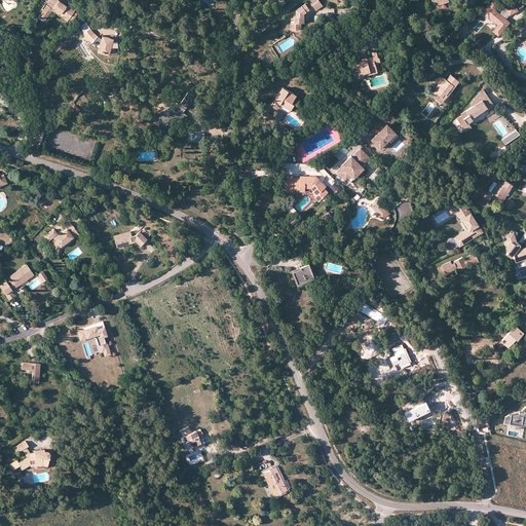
[(44,21),(52,10),(53,8),(69,19),(74,11),(67,6),(59,0),(49,0),(38,15),(44,21)]
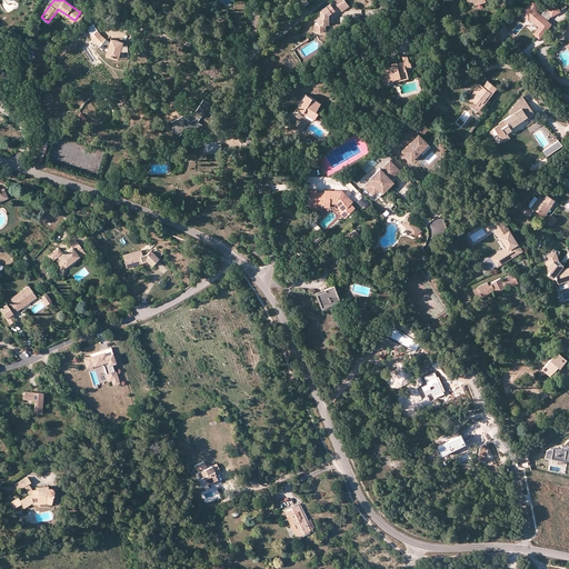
[(338,8),(340,10),(341,11),(348,7),(343,0),(333,0),(319,10),(319,18),(317,18),(317,25),(312,25),(312,32),(321,32),(321,31),(325,31),(325,25),(328,25),(328,18),(327,15),(332,11),(338,8)]
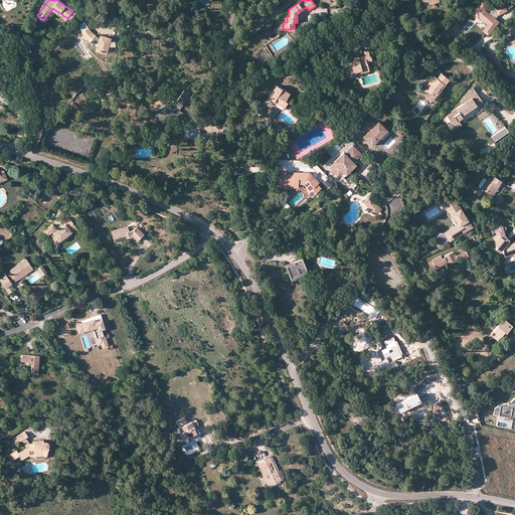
[(488,5),(481,0),(480,0),(471,13),(478,18),(479,17),(488,24),(487,26),(491,30),(497,22),(493,18),(494,16),(506,10),(502,3),(494,7),(489,14),(484,10),(488,5)]
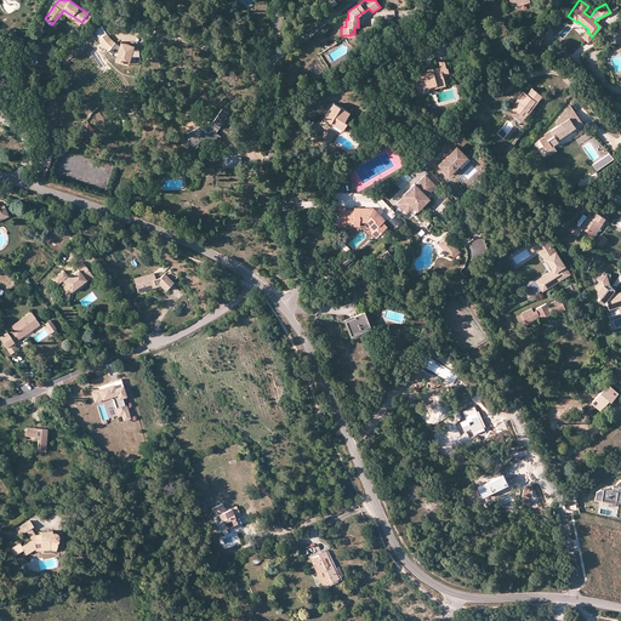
[(83,3),(79,7),(87,13),(91,9),(83,3)]
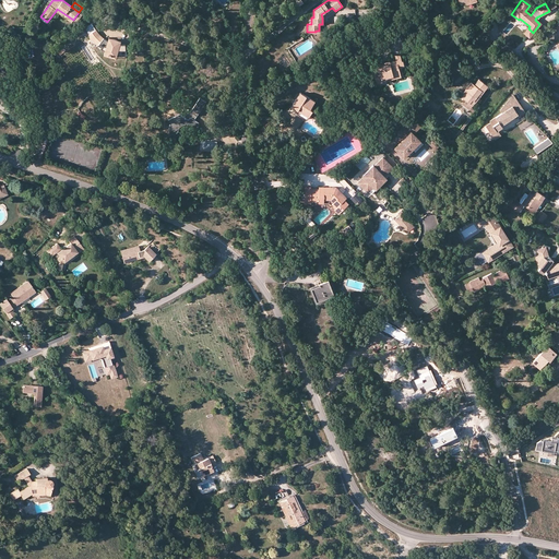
[(322,18),(334,10),(332,8),(326,11),(321,14),(322,18)]
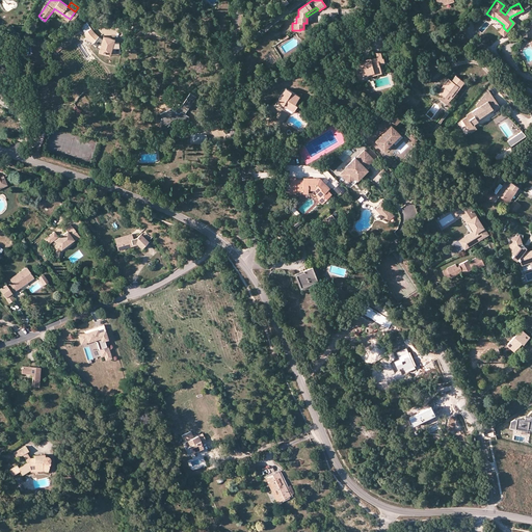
[(68,22),(70,19),(54,8),(53,10),(68,22)]
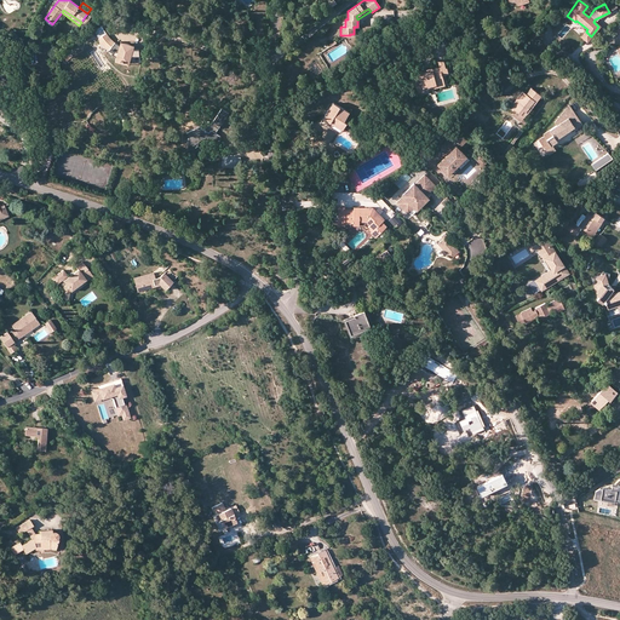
[(92,17),(87,13),(81,22),(86,26),(92,17)]
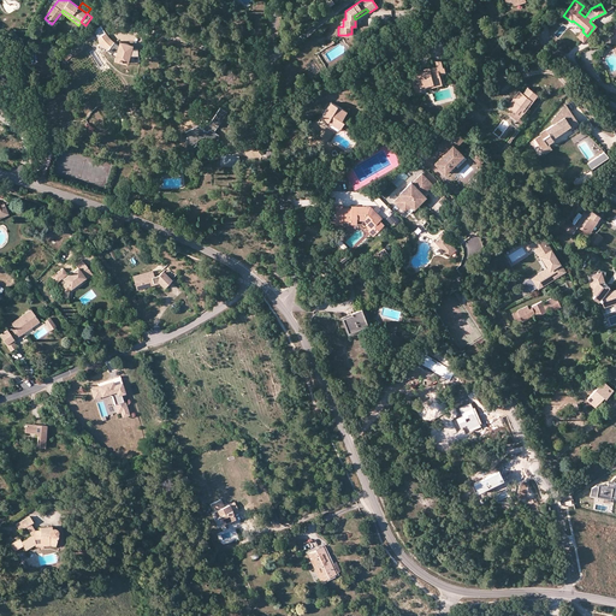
[(123,63),(128,65),(129,63),(129,60),(134,61),(138,61),(137,48),(134,48),(132,48),(132,47),(131,47),(131,45),(119,40),(118,45),(114,42),(113,41),(111,40),(108,39),(107,36),(106,35),(106,34),(105,34),(105,33),(98,39),(99,40),(100,42),(101,43),(102,45),(104,46),(105,47),(107,48),(108,49),(107,52),(107,53),(108,53),(110,54),(111,55),(112,55),(112,57),(113,57),(114,58),(116,58),(113,60),(119,61),(123,63)]
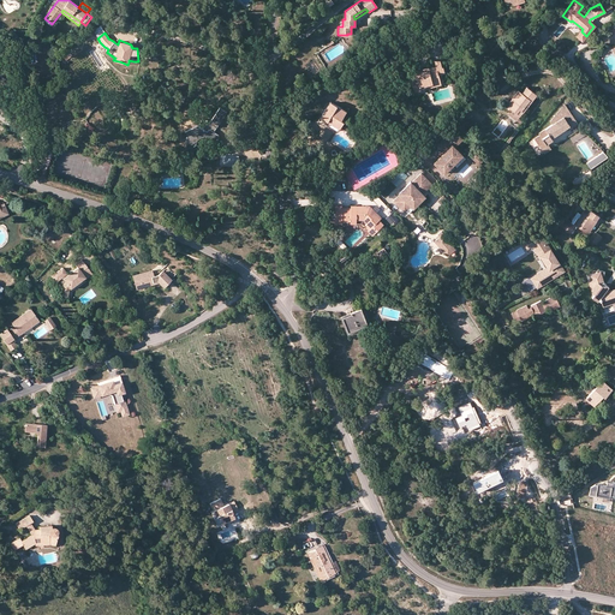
[(433,46),(445,43),(442,34),(430,36),(433,46)]
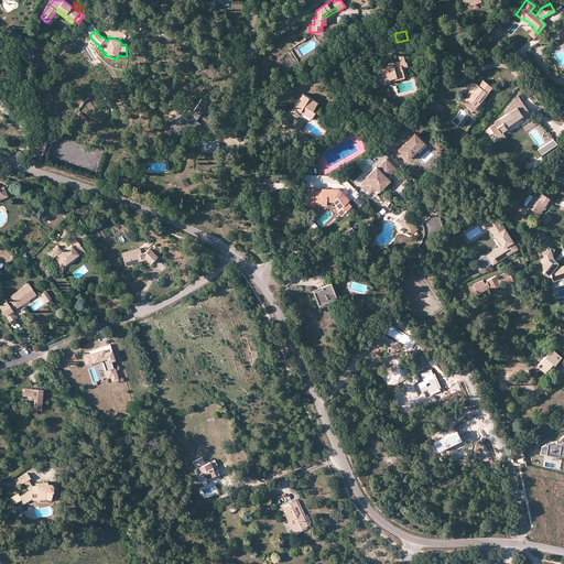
[(382,69),(382,68),(377,69),(380,85),(386,84),(384,78),(405,74),(404,69),(409,67),(408,63),(407,63),(404,56),(400,57),(401,63),(396,64),(396,66),(382,69)]
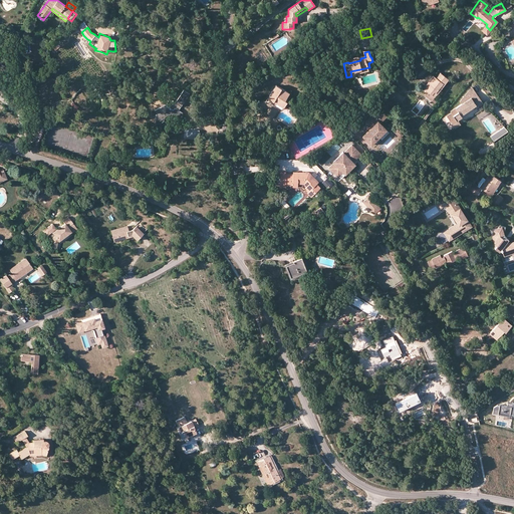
[(370,71),(369,67),(350,71),(351,76),(370,71)]
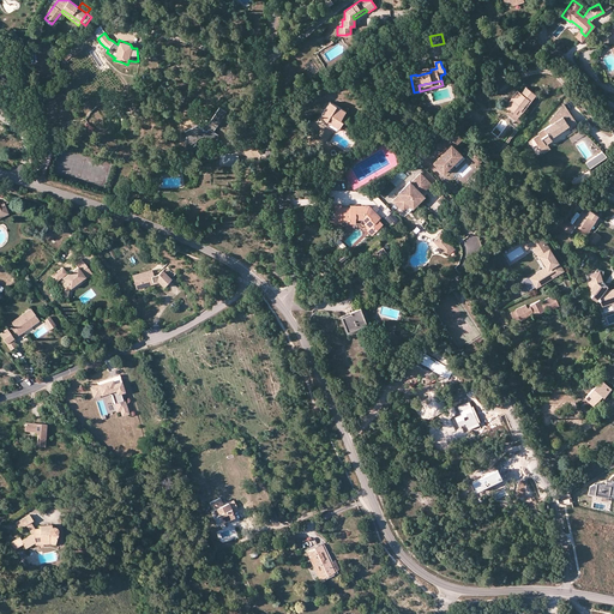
[(527,103),(528,104),(536,95),(527,86),(521,92),(518,90),(504,107),(509,110),(510,109),(515,113),(518,108),(521,110),(527,103)]
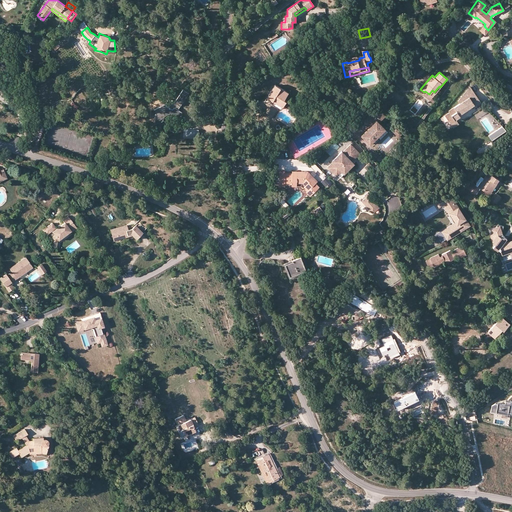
[(271,96),(282,104),(285,100),(283,98),(287,91),(274,83),(265,95),(270,98),(271,96)]
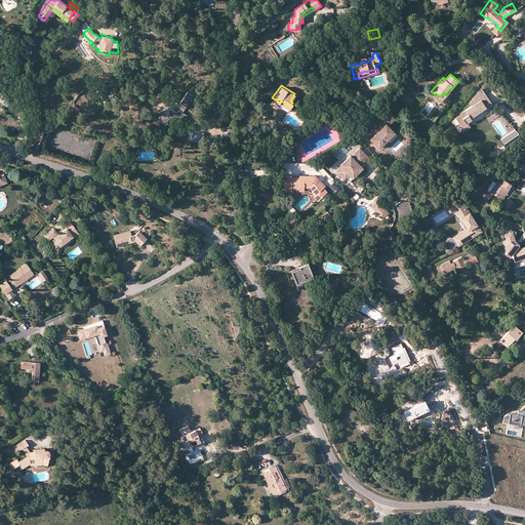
[(443,99),(451,89),(450,88),(445,94),(443,92),(440,96),(443,99)]
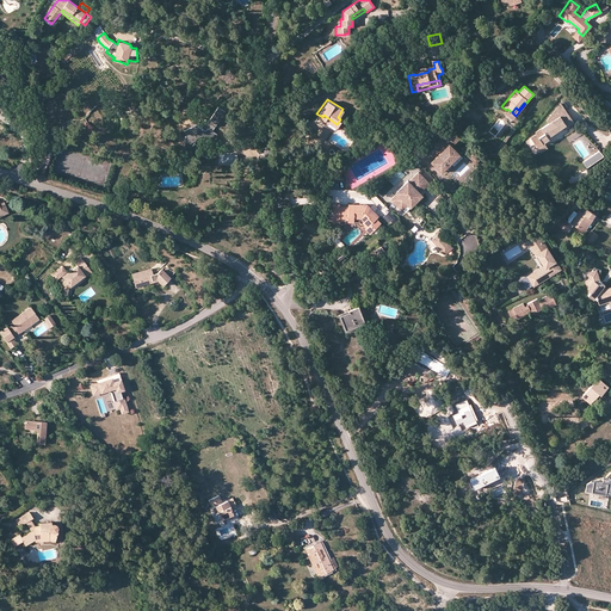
[(547,121),(549,124),(536,134),(537,135),(532,139),(538,147),(543,143),(543,144),(544,142),(549,140),(548,137),(566,125),(567,127),(573,122),(561,104),(547,121)]
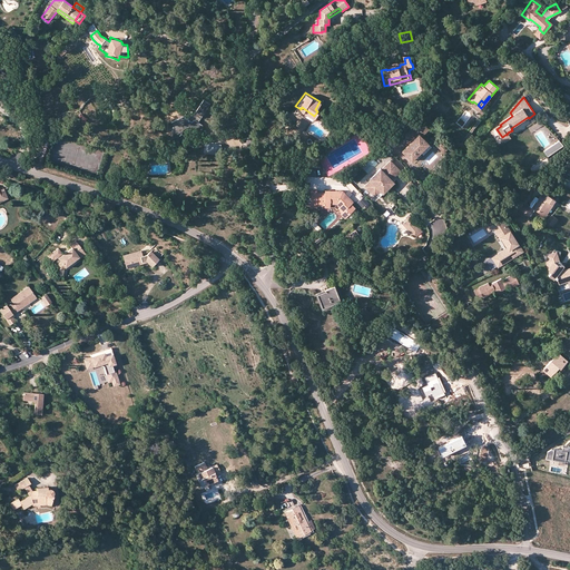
[(182,131),(187,127),(203,136),(204,126),(202,124),(212,104),(203,99),(195,114),(188,110),(185,118),(183,117),(170,123),(172,125),(170,140),(175,140),(182,140),(182,131)]
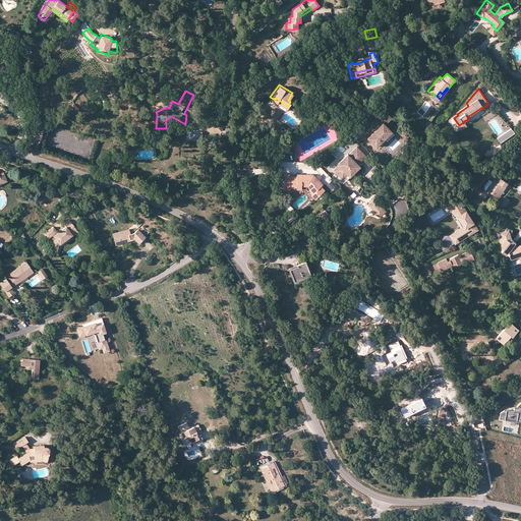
[(285,109),(287,106),(276,98),(275,100),(270,97),(269,99),(285,109)]
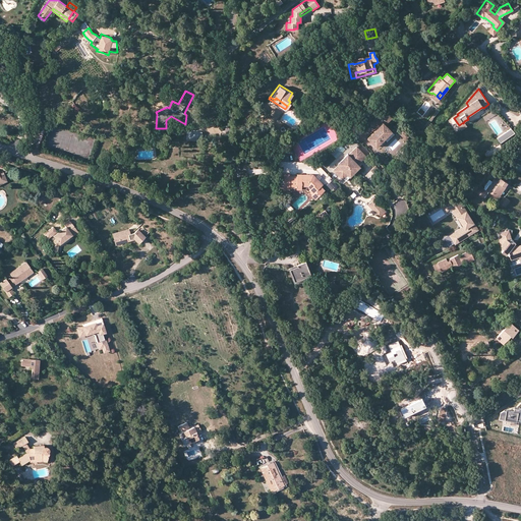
[(385,124),(391,118),(381,108),(374,115),(383,122),(367,138),(377,147),(391,131),(385,124)]
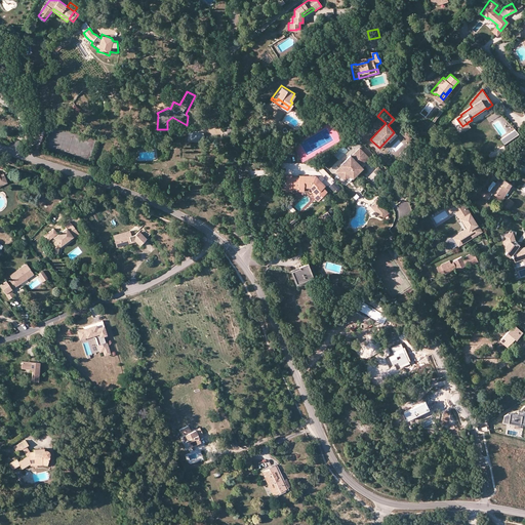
[(458,133),(462,131),(456,118),(452,120),(458,133)]
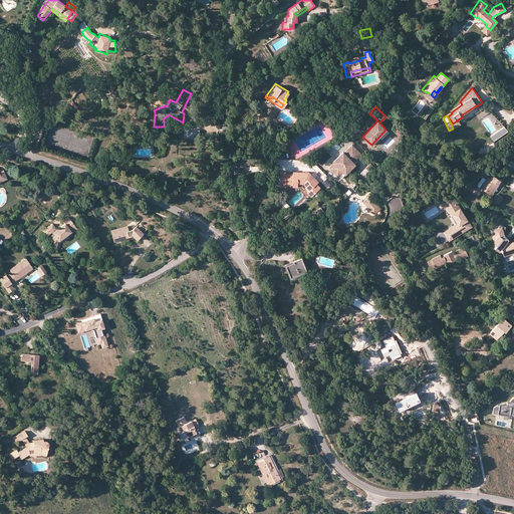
[(457,121),(457,120),(453,123),(456,129),(461,124),(458,119),(457,121)]
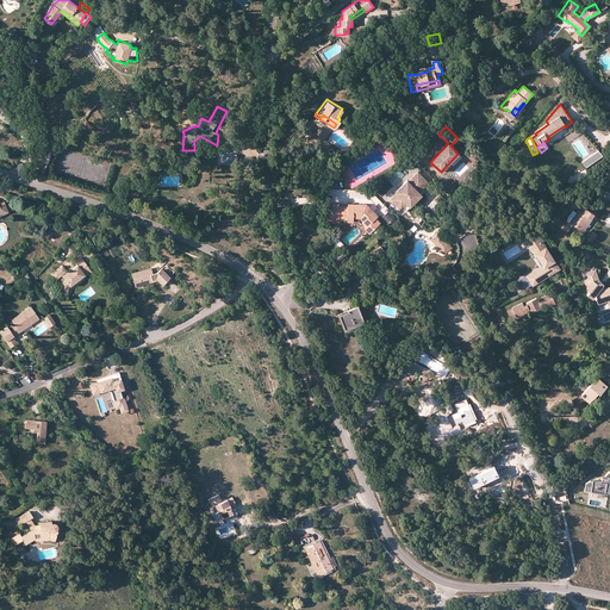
[(471,151),(467,155),(474,163),(478,159),(471,151)]
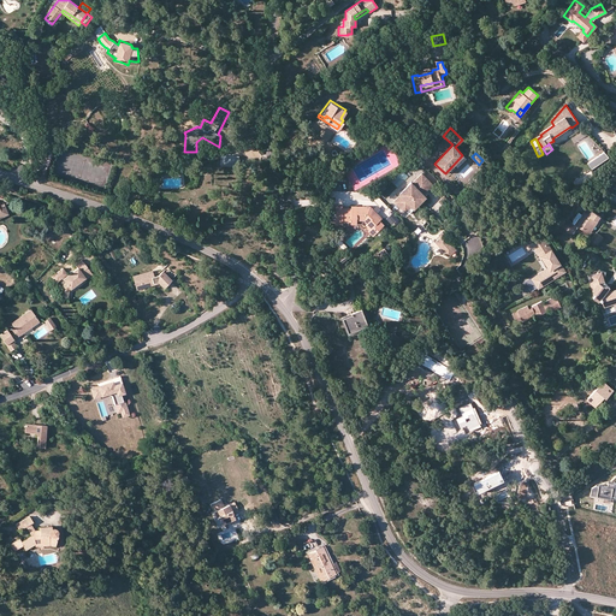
[(412,203),(413,205),(414,206),(424,195),(424,194),(421,193),(425,189),(427,190),(433,185),(421,173),(412,183),(412,182),(401,193),(402,194),(396,200),(404,209),(412,203)]
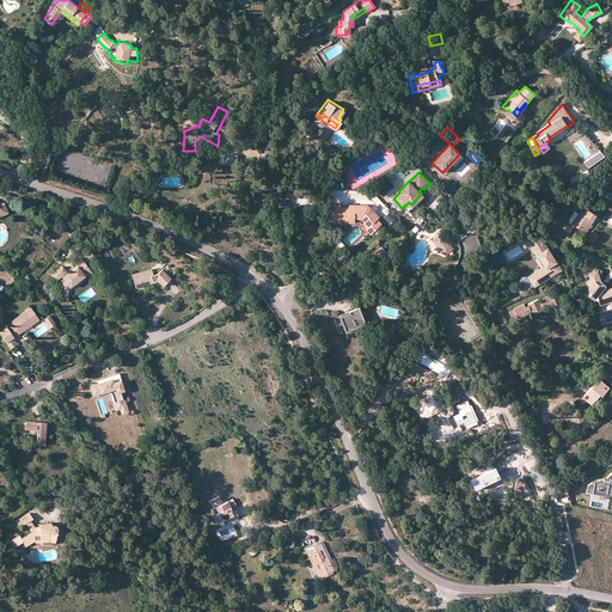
[(307,202),(306,193),(281,194),(281,200),(289,199),(289,203),(307,202)]
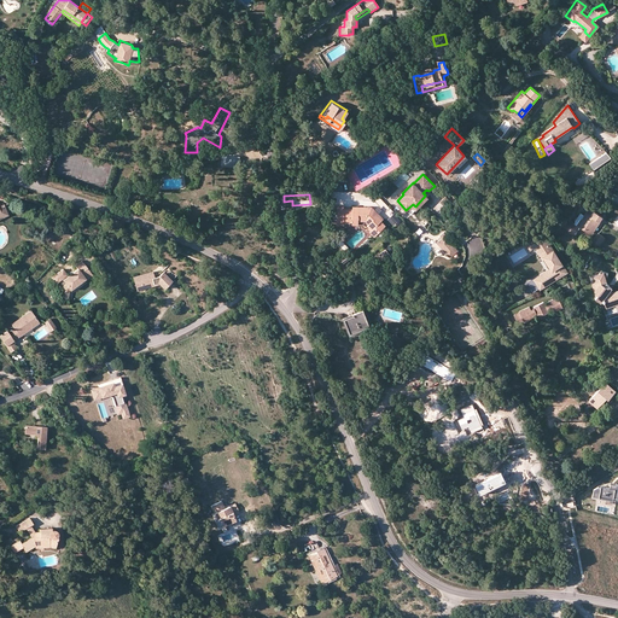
[(427,198),(425,196),(415,207),(417,208),(427,198)]
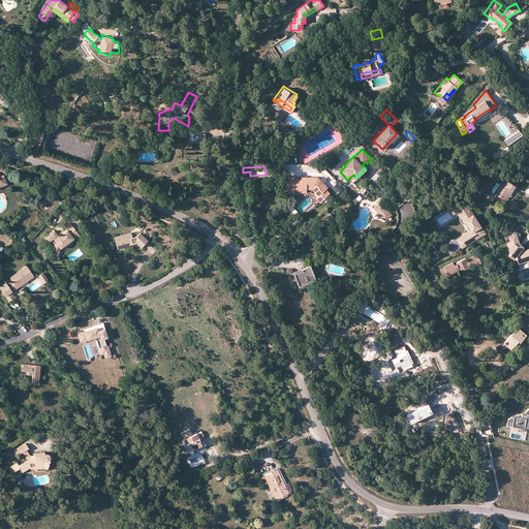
[(385,174),(381,168),(377,173),(381,178),(385,174)]
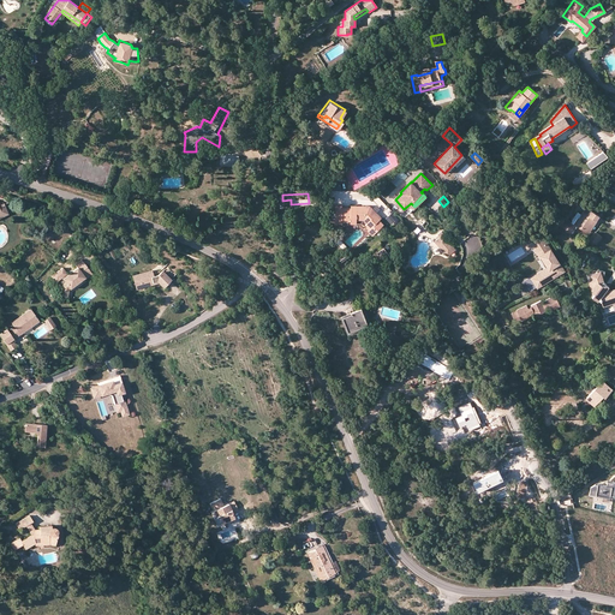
[(572,213),(578,204),(573,202),(565,208),(572,213)]
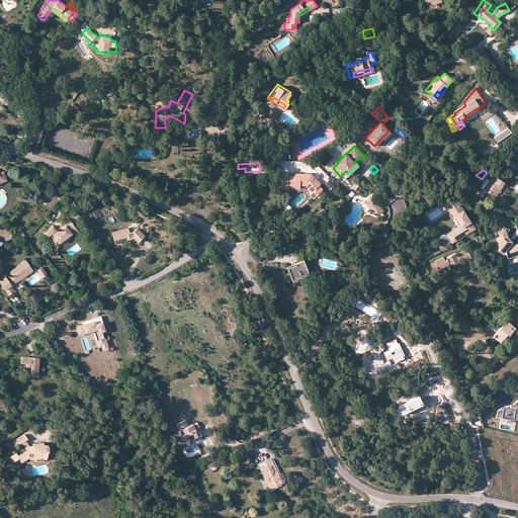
[(299,184),(307,184),(310,187),(308,188),(309,188),(312,192),(321,182),(312,173),(305,173),(305,175),(295,175),(288,175),(288,172),(283,172),(283,187),(288,187),(288,186),(295,186),(295,182),(299,182),(299,184)]
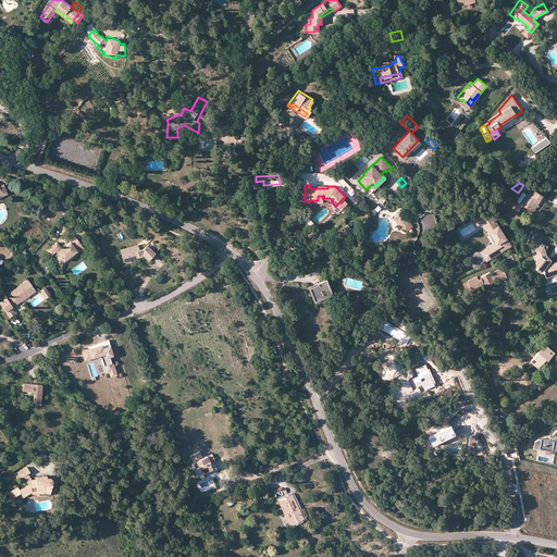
[(512,208),(518,212),(523,206),(530,211),(537,200),(540,201),(543,197),(531,188),(527,194),(523,192),(518,201),(511,197),(507,203),(512,208)]
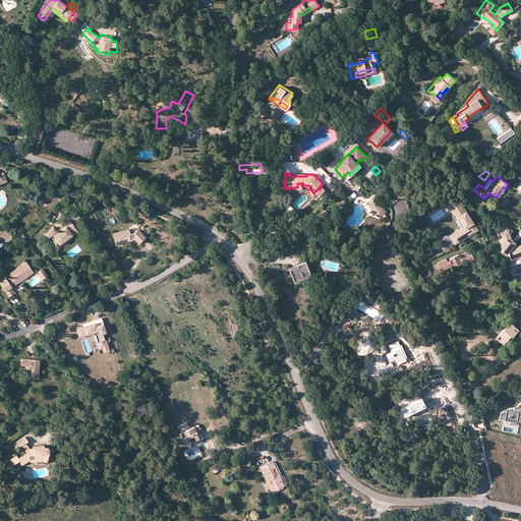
[(327,183),(330,189),(336,186),(333,180),(327,183)]
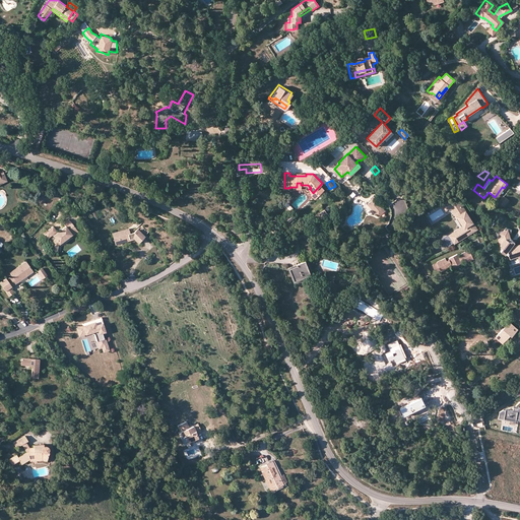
[(505,189),(504,188),(502,187),(495,197),(497,198),(505,189)]
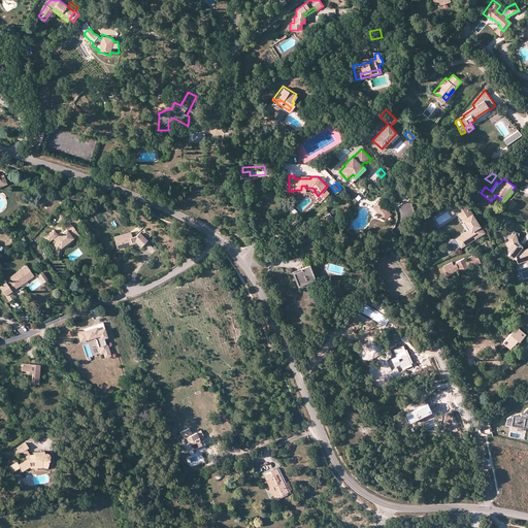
[(383,219),(389,215),(380,202),(381,201),(380,199),(375,202),(377,203),(373,206),(383,219)]
